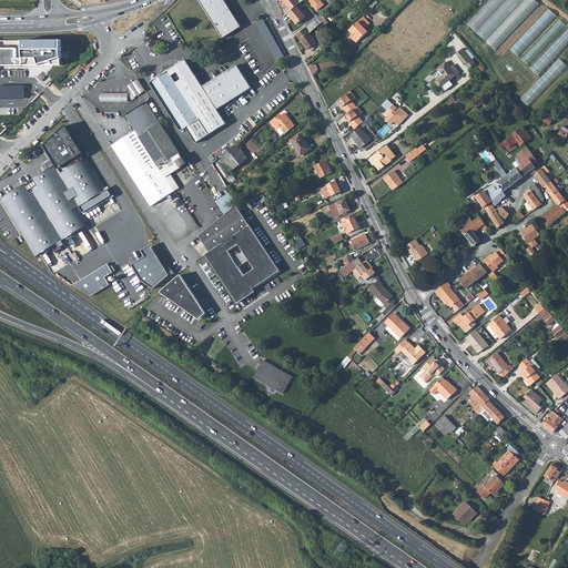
[(224,0),(198,0),(222,38),(241,26),(224,0)]
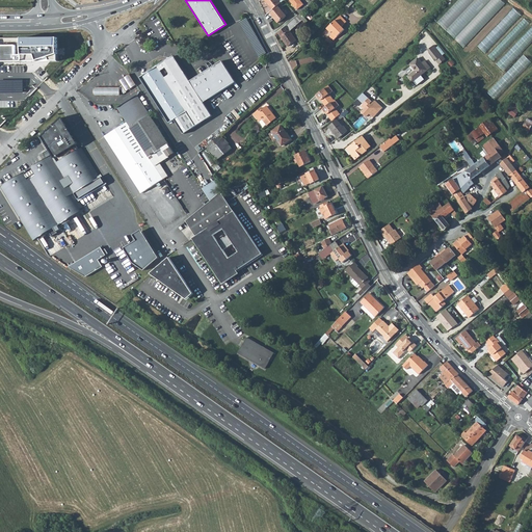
[(264,0),(272,9),(281,3),(278,0),(264,0)]
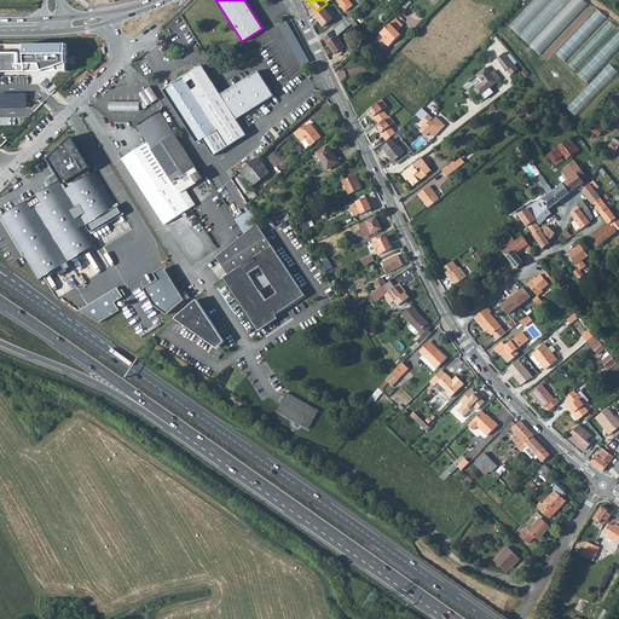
[(353,5),(348,0),(336,0),(336,1),(345,12),(353,5)]
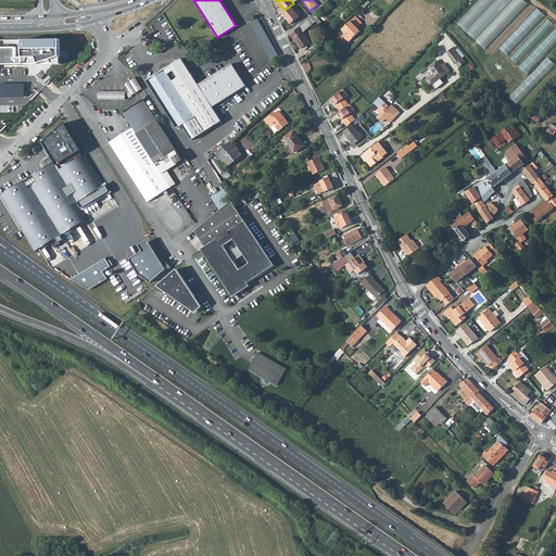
[(529,3),(525,0),(479,0),(458,23),(487,49),(529,3)]
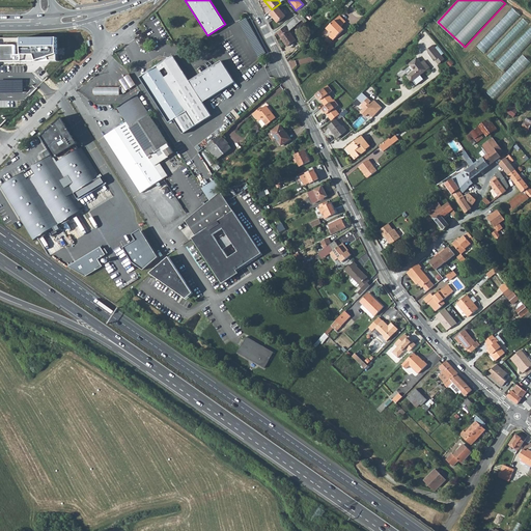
[(354,2),(353,1),(352,2),(351,1),(347,4),(346,4),(343,8),(345,10),(354,2)]
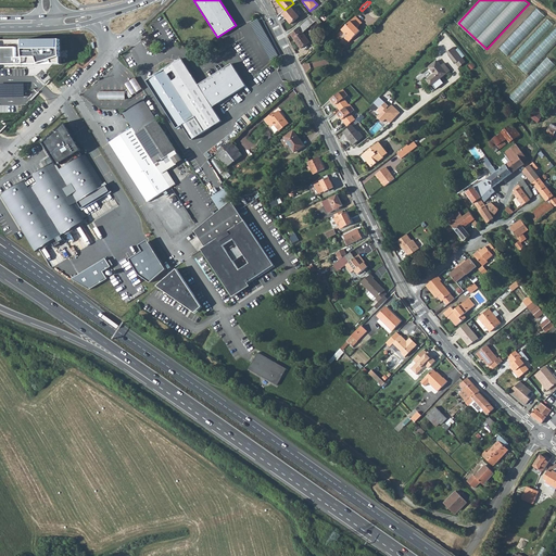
[(302,14),(299,11),(297,13),(292,7),(283,14),(291,24),(300,16),(302,14)]
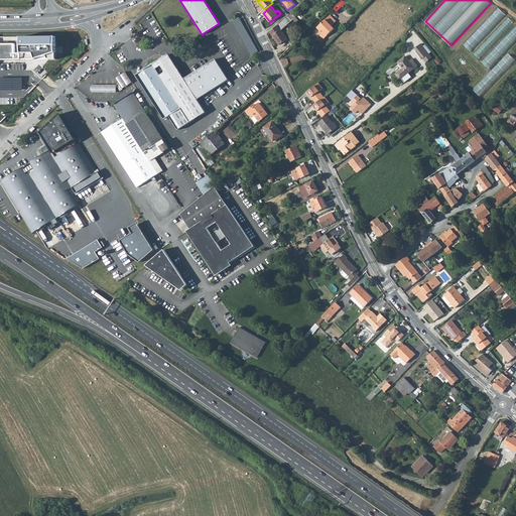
[(499,8),(464,44),(471,50),(505,14),(499,8)]
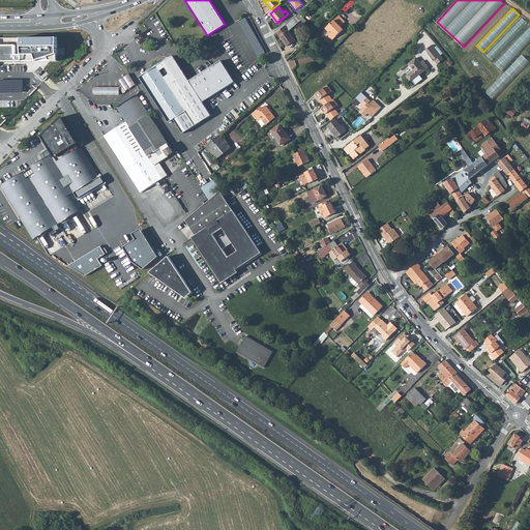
[(305,20),(299,13),(277,33),(281,36),(280,36),(287,46),(295,39),(289,31),(288,29),(291,26),(292,28),(301,20),(304,24),(306,22),(305,20)]
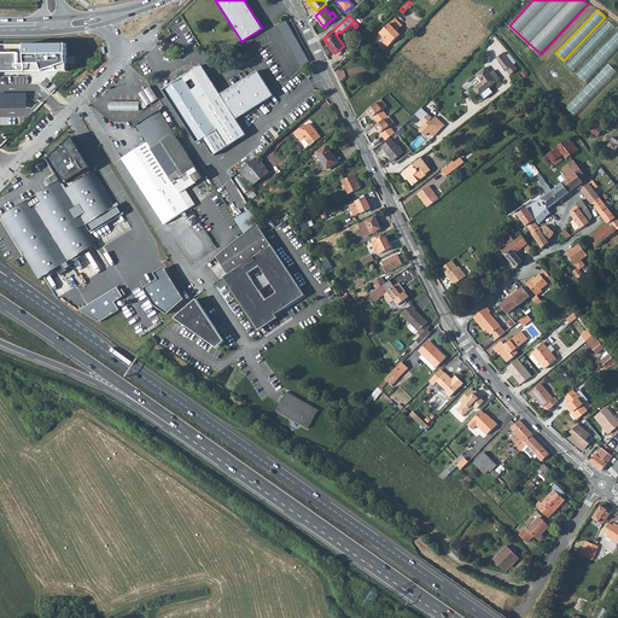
[(397,31),(403,25),(396,18),(380,33),(386,39),(384,42),(389,47),(401,35),(397,31)]
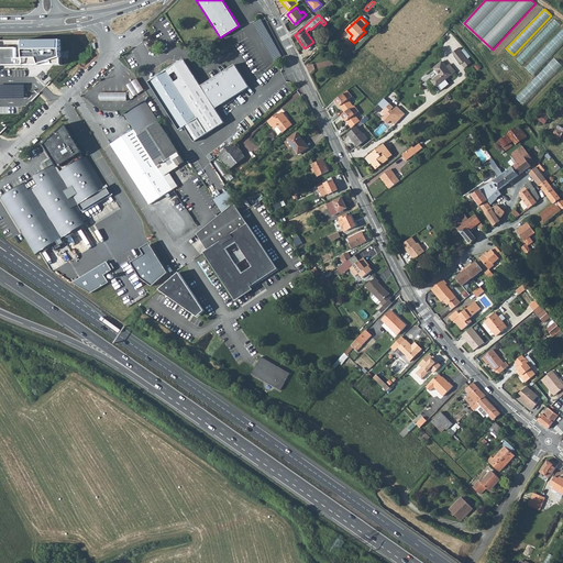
[(562,29),(527,67),(533,75),(562,44),(562,29)]
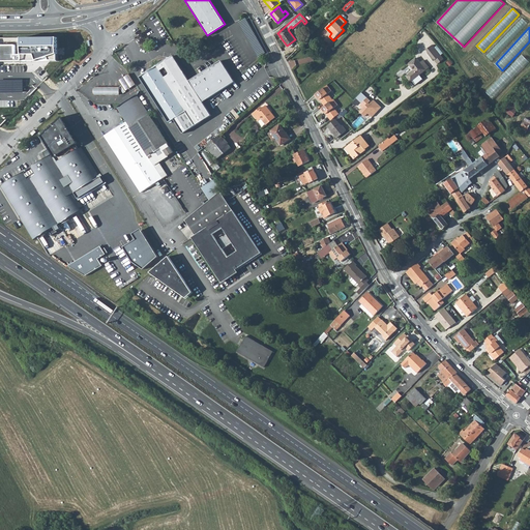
[(16,42),(0,42),(0,59),(59,59),(59,34),(23,34),(23,51),(16,52),(16,42)]
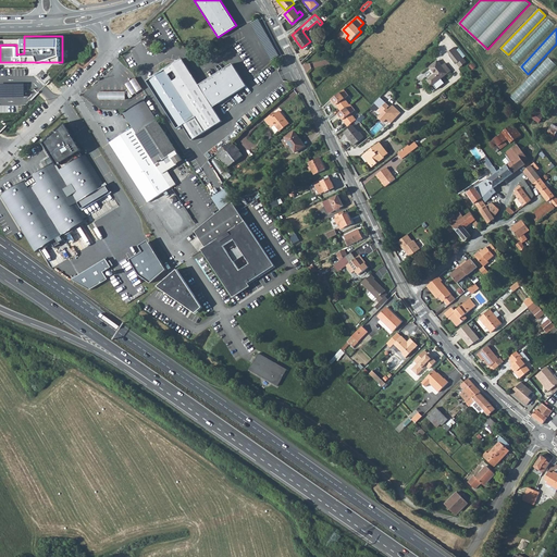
[(462,59),(454,48),(447,52),(456,64),(462,59)]
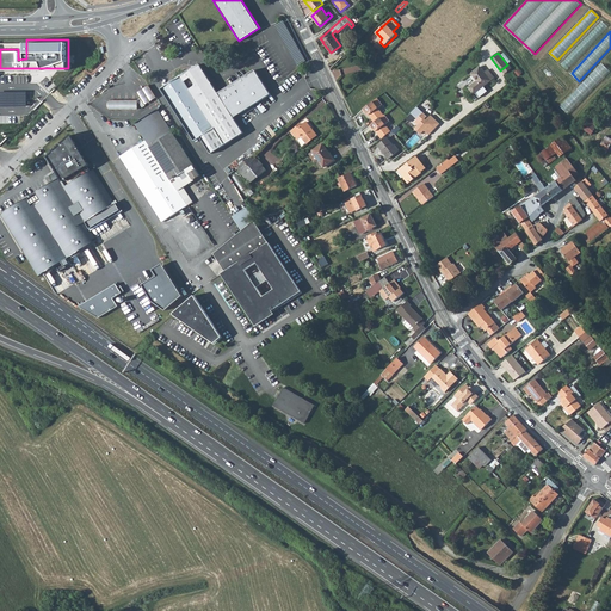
[(610,72),(602,62),(561,105),(569,115),(610,72)]
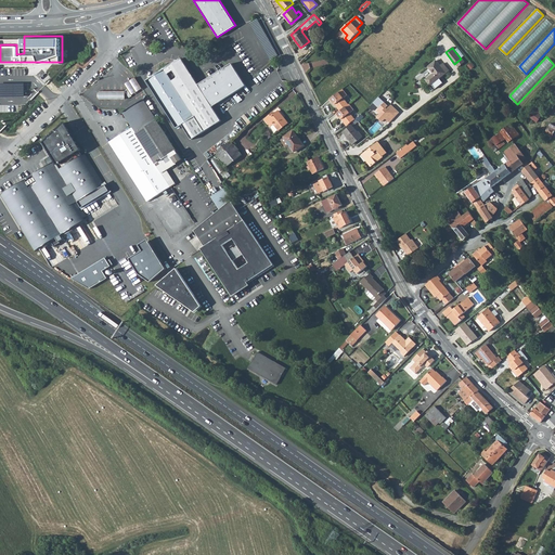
[(191,139),(221,120),(211,106),(245,85),(231,63),(197,84),(181,59),(177,61),(175,61),(175,62),(173,61),(171,62),(172,64),(171,64),(165,68),(163,68),(163,71),(155,75),(154,73),(153,74),(151,75),(152,77),(151,76),(150,78),(145,80),(176,128),(181,125),(191,139)]
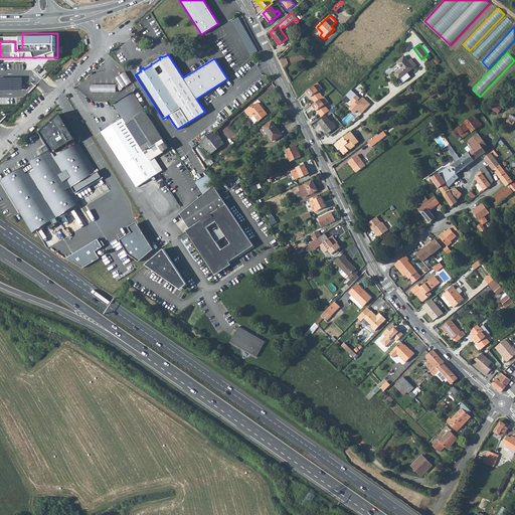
[(415,66),(410,59),(407,61),(403,56),(396,62),(400,68),(394,74),(398,79),(415,66)]
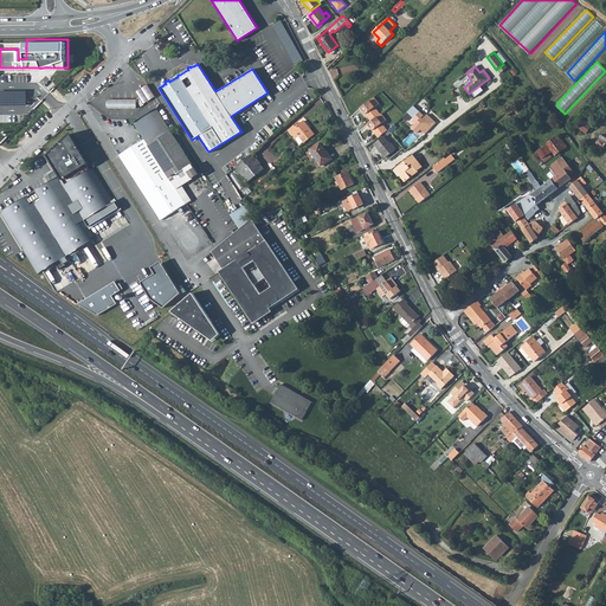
[(147,84),(135,91),(140,97),(136,100),(141,107),(155,97),(147,84)]
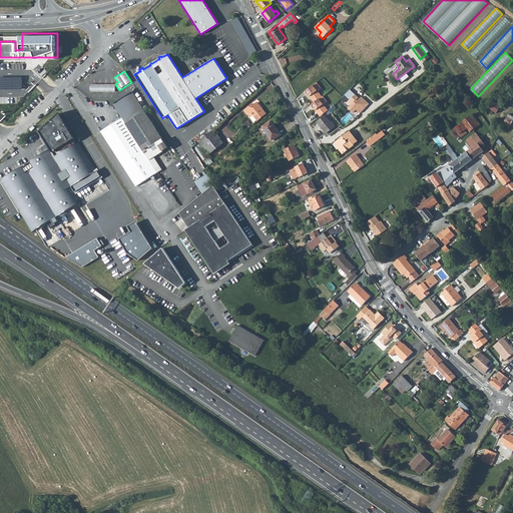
[(306,91),(315,102),(319,99),(324,96),(319,90),(322,87),(318,81),(306,91)]
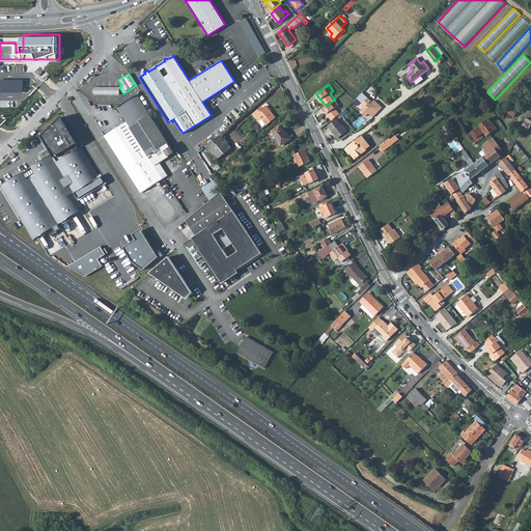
[(362,92),(357,99),(362,104),(360,106),(363,109),(360,112),(365,117),(368,114),(372,118),(382,108),(374,101),(372,103),(371,104),(370,102),(363,93),(362,92)]
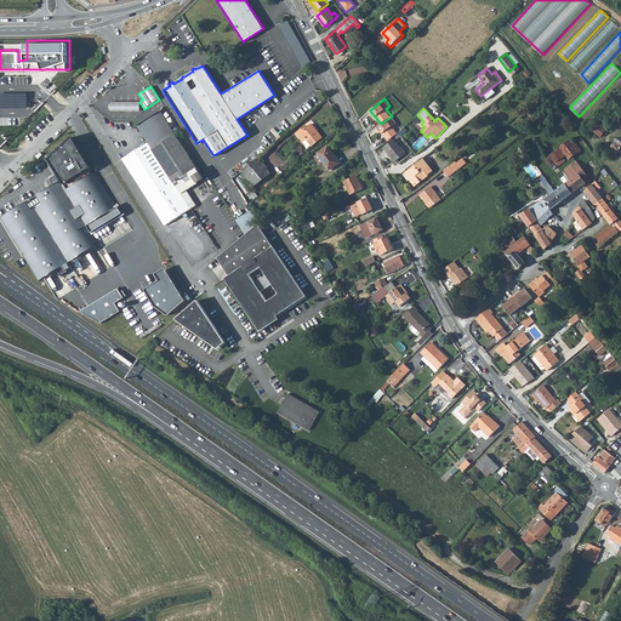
[(136,125),(147,143),(151,149),(174,135),(159,110),(136,125)]
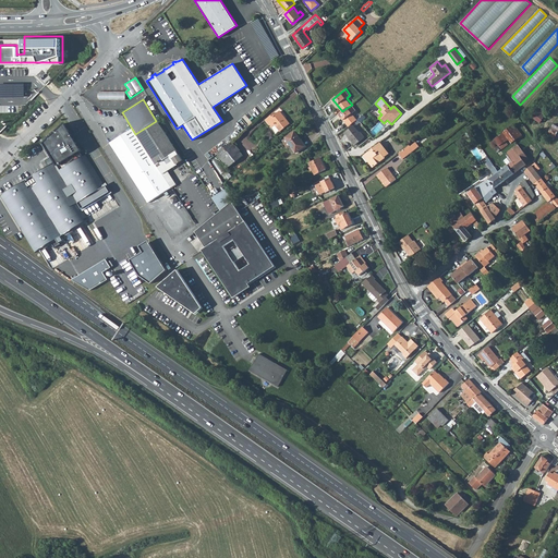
[(352,124),(358,120),(353,113),(356,110),(352,105),(347,108),(342,111),(339,113),(349,126),(352,124)]
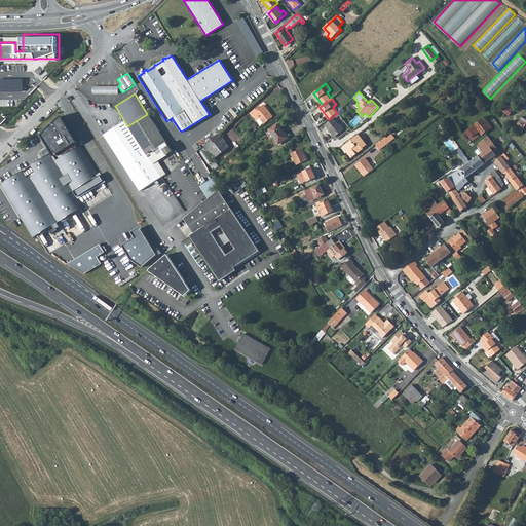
[(516,107),(508,101),(501,110),(509,116),(512,111),(513,111),(516,107)]
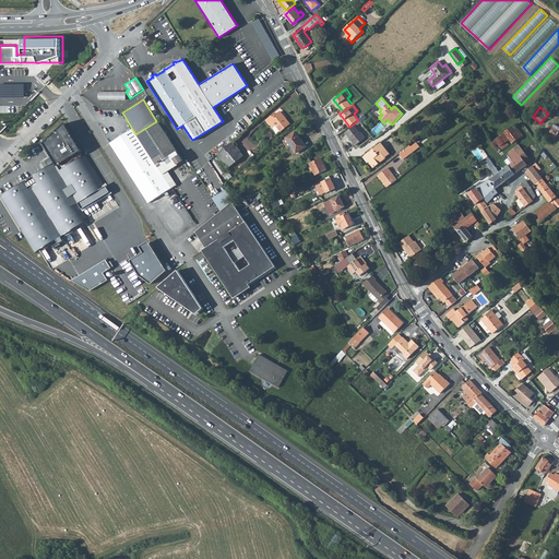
[(273,115),(265,120),(272,128),(275,125),(281,131),(290,123),(281,111),(274,116),(273,115)]
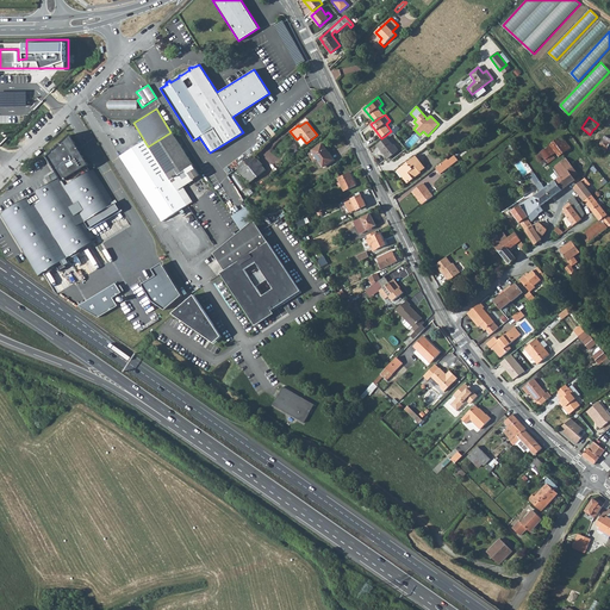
[(397,132),(394,129),(391,131),(385,136),(386,137),(377,145),(387,159),(399,150),(394,144),(393,145),(388,138),(397,132)]
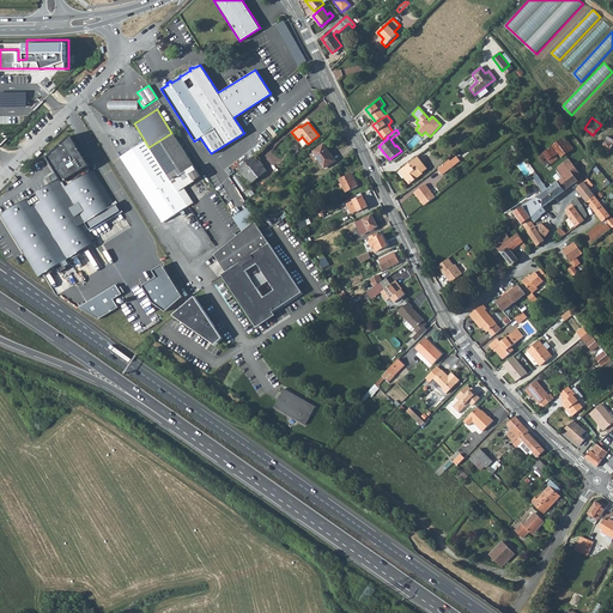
[(171,133),(149,147),(171,182),(189,170),(193,167),(171,133)]
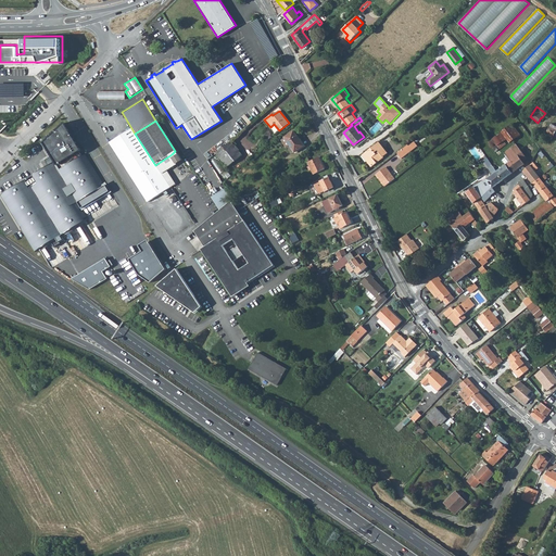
[(62,124),(41,143),(52,162),(55,165),(79,151),(62,124)]
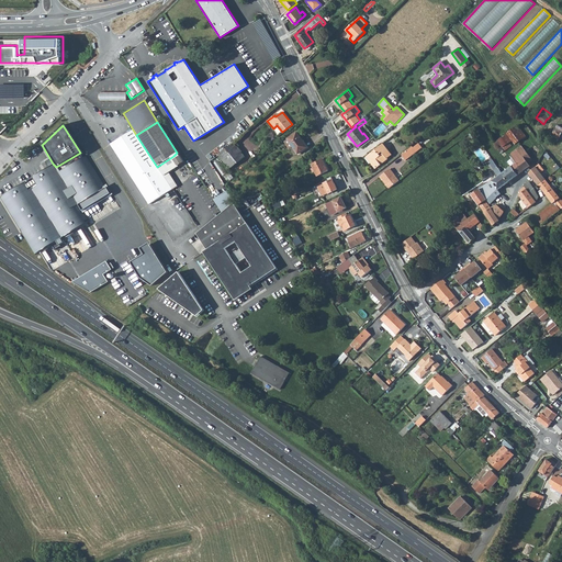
[(526,136),(517,125),(506,133),(513,141),(515,144),(526,136)]
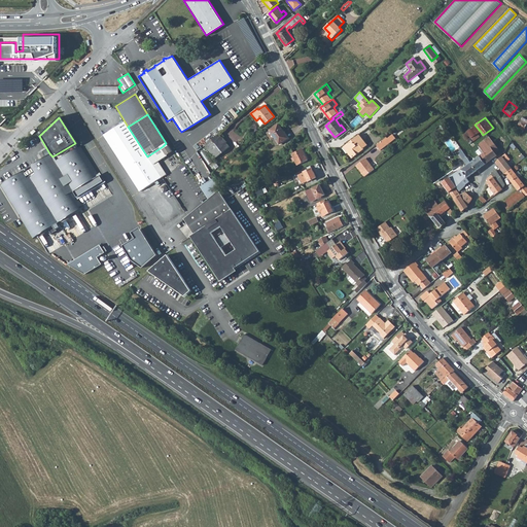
[(526,124),(526,123),(521,119),(516,129),(522,133),(526,124)]
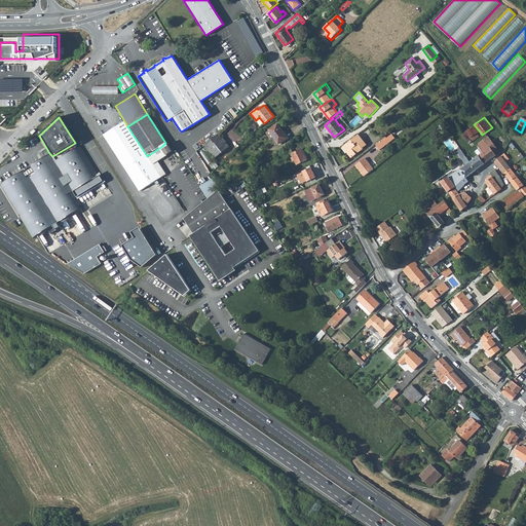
[(124,121),(103,135),(140,190),(161,177),(147,156),(127,126),(124,121)]
